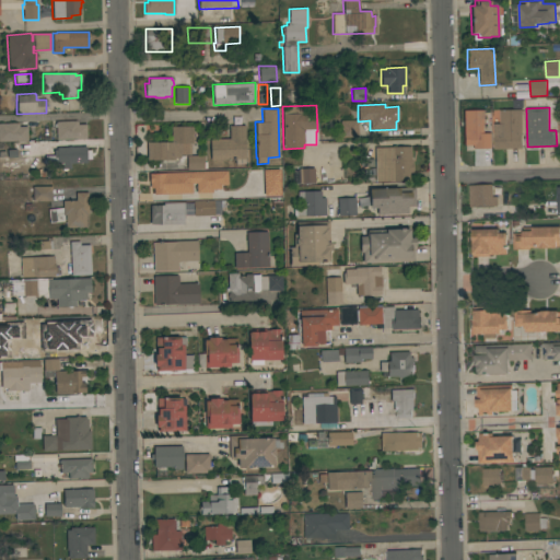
[(463,111),(485,109),(485,133),(491,132),(491,133),(494,133),(494,124),(501,124),(500,111),(523,109),(523,135),(523,138),(525,138),(525,148),(523,148),(494,149),(494,143),(492,143),(492,144),(464,146),(463,111)]
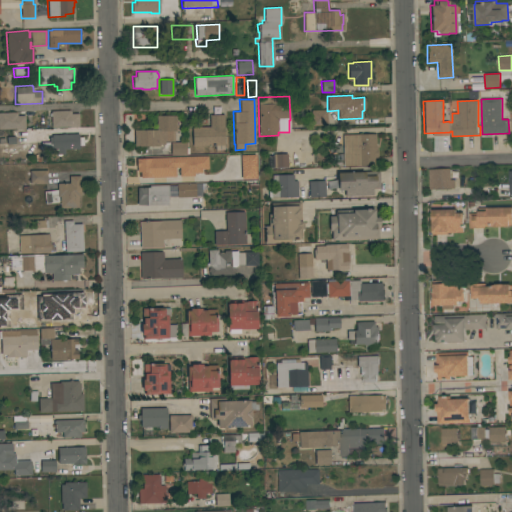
[(50,111),(70,110),(70,114),(78,113),(79,127),(69,128),(69,127),(51,128),(50,111)]
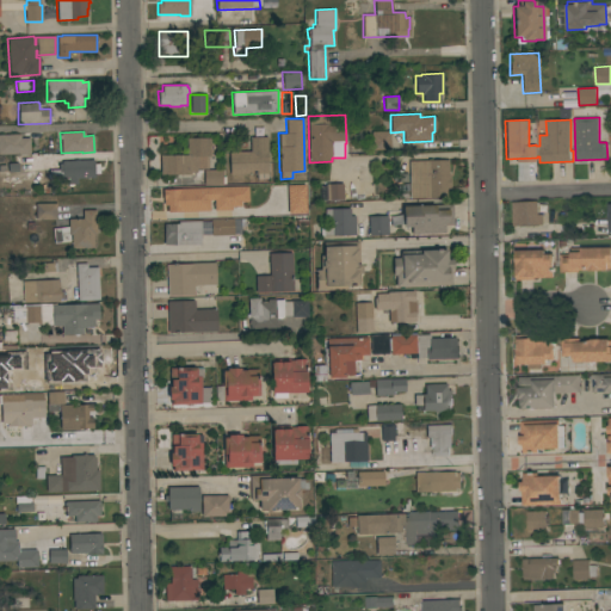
[(390,149),(371,150),(371,131),(389,131),(390,149)]
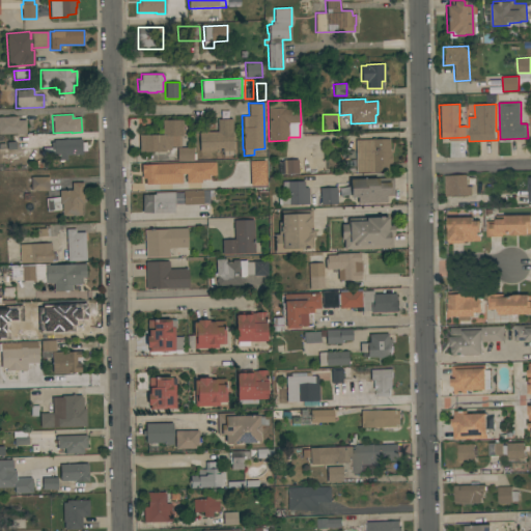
[(0,116),(17,116),(17,117),(18,117),(18,119),(25,119),(26,134),(25,134),(16,134),(0,134),(0,116)]
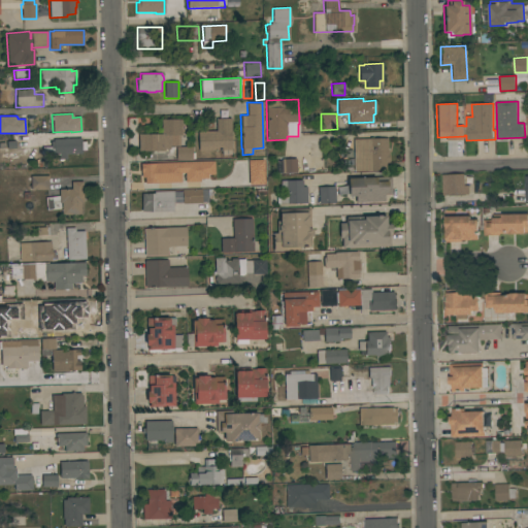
[(182,120),(182,135),(179,135),(179,146),(170,145),(170,150),(165,150),(165,151),(138,151),(138,134),(161,134),(161,119),(182,120)]
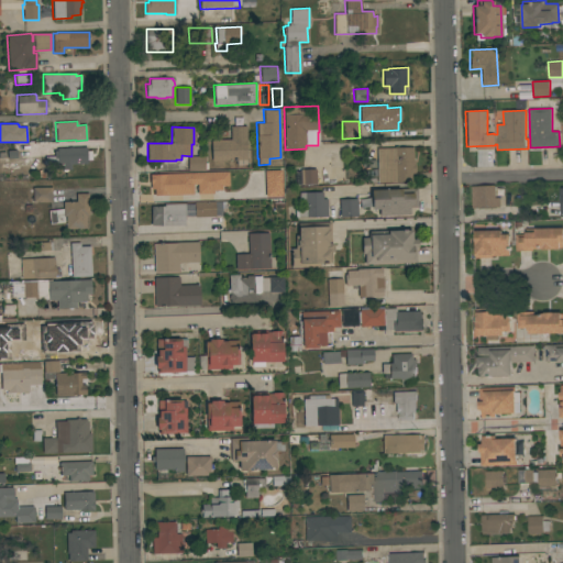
[(246,161),(211,161),(211,140),(230,140),(230,127),(246,127),(246,161)]
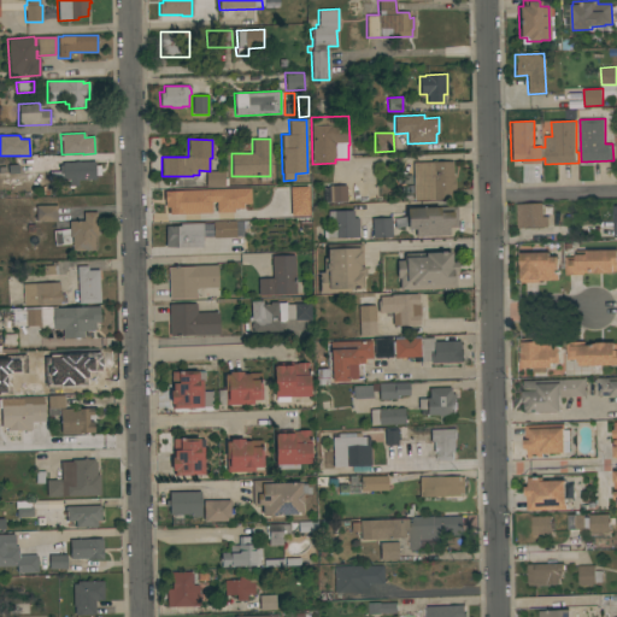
[(412,163),(453,160),(453,191),(451,191),(451,199),(413,200),(412,163)]
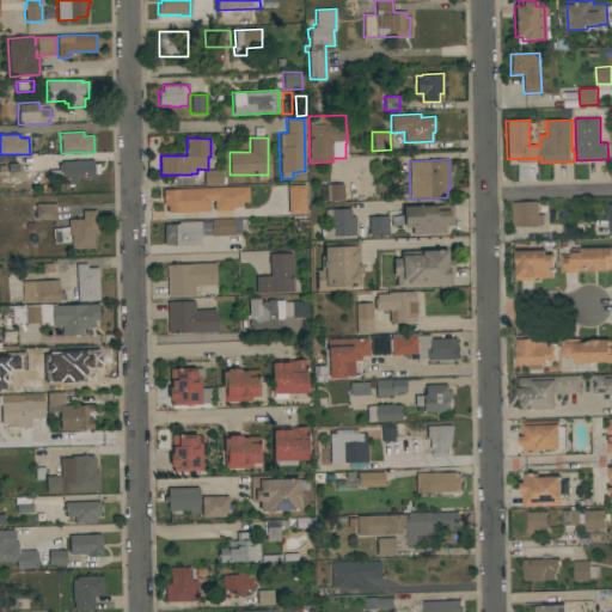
[(74,160),(79,160),(93,160),(95,164),(99,164),(99,173),(95,175),(95,178),(77,178),(77,184),(68,185),(67,179),(49,179),(49,170),(59,170),(59,164),(61,164),(61,161),(74,160)]
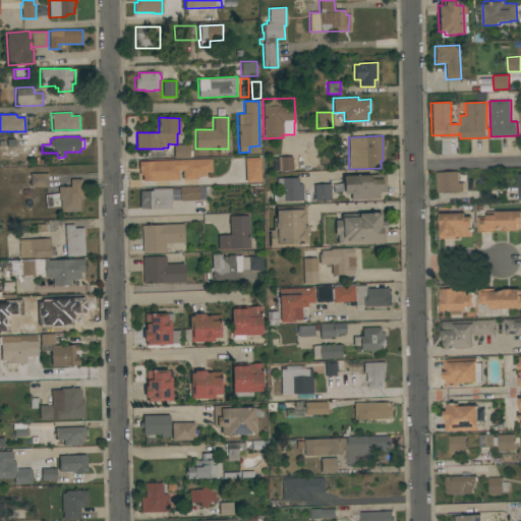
[(173,145),(189,145),(189,151),(191,151),(191,157),(189,157),(189,158),(173,158),(173,145)]
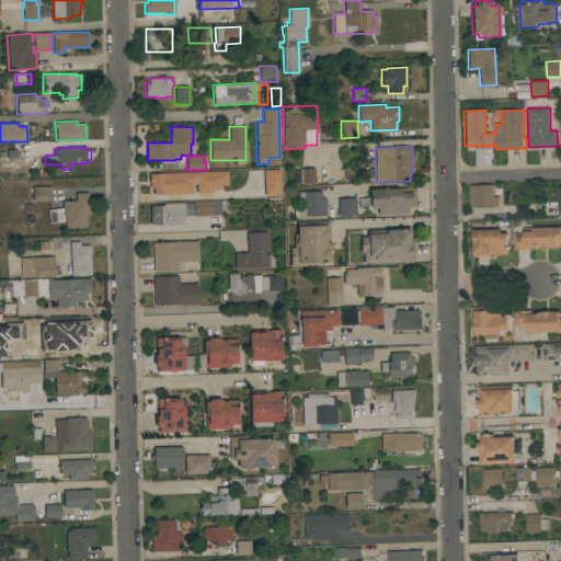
[(315,168),(315,184),(294,184),(294,170),(298,170),(298,169),(315,168)]
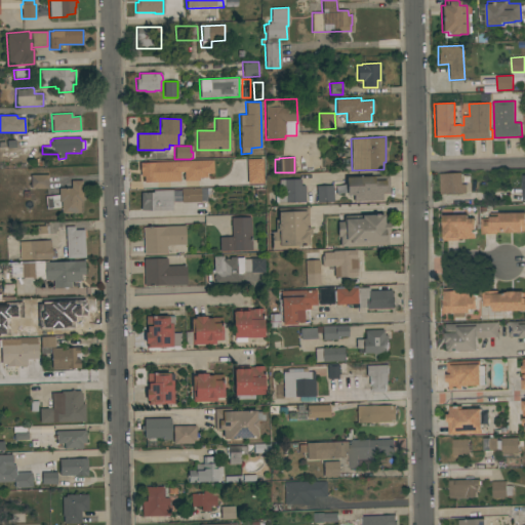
[(246,185),(263,184),(260,159),(245,160),(246,185)]
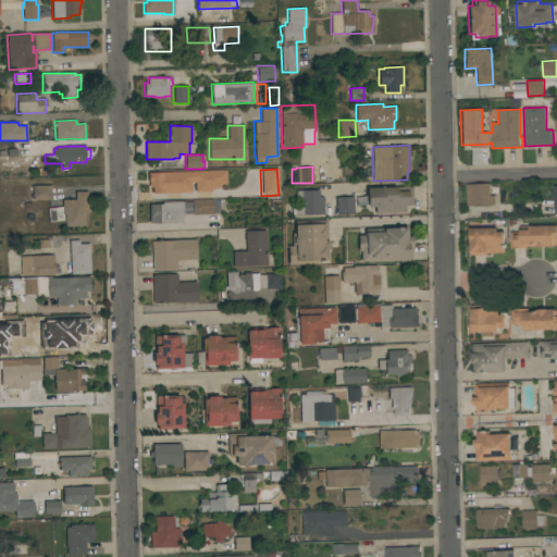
[(172,171),(173,186),(174,186),(174,193),(173,193),(173,194),(151,195),(150,172),(172,171)]
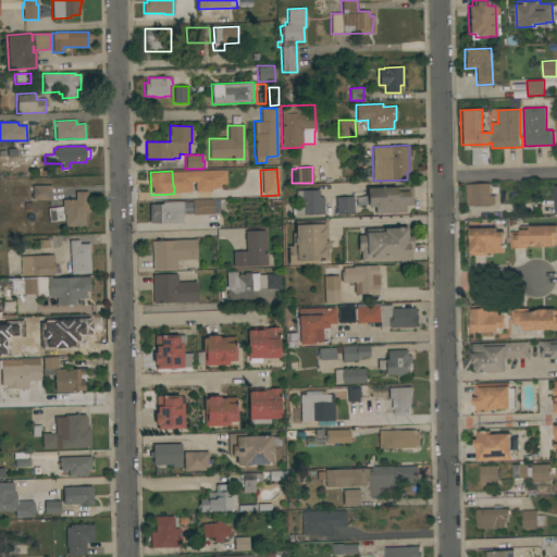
[(467,184),(491,183),(491,195),(494,195),(495,206),(468,206),(467,184)]
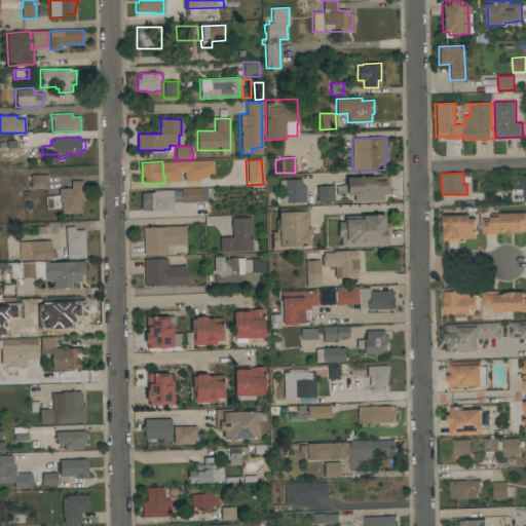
[(191,174),(192,187),(178,188),(177,174),(191,174)]
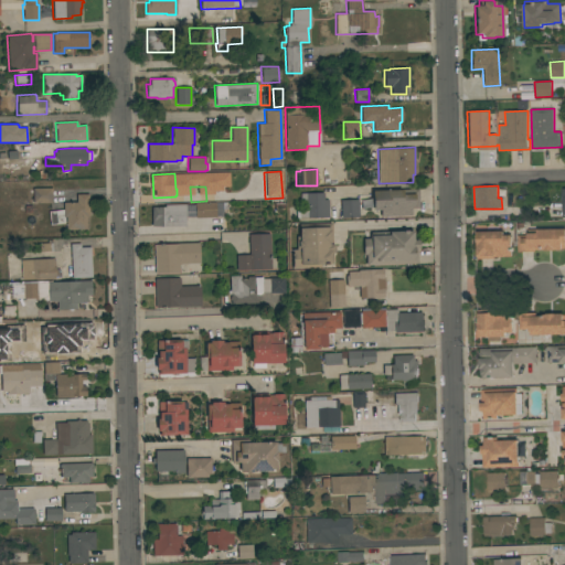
[(52,188),(52,202),(32,203),(32,188),(52,188)]
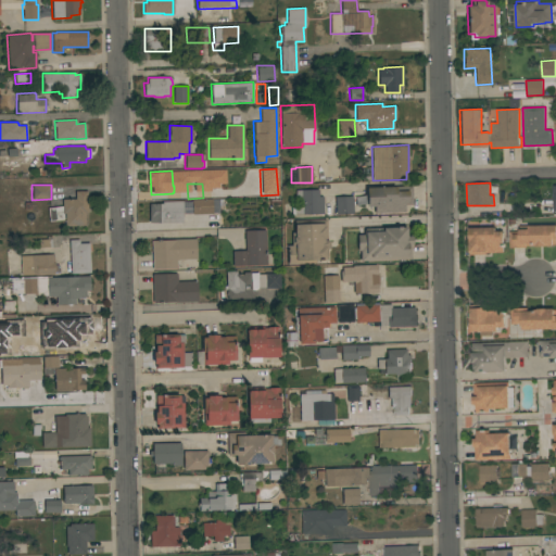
[(412,186),(412,205),(404,205),(404,212),(374,213),(374,206),(367,206),(366,187),(412,186)]
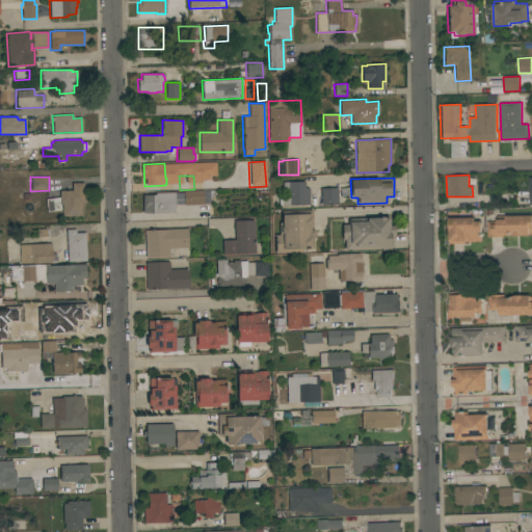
[(304,181),(304,188),(309,188),(310,205),(278,206),(278,197),(288,197),(288,188),(283,188),(283,182),(304,181)]
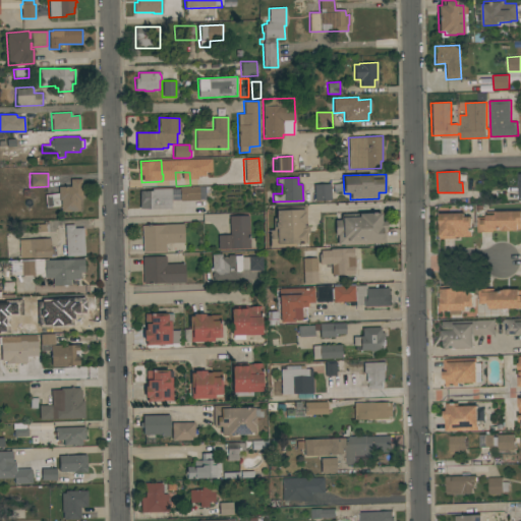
[(79,199),(79,212),(61,212),(60,200),(59,200),(59,205),(45,205),(45,191),(58,191),(58,186),(70,186),(70,179),(81,179),(81,199),(79,199)]
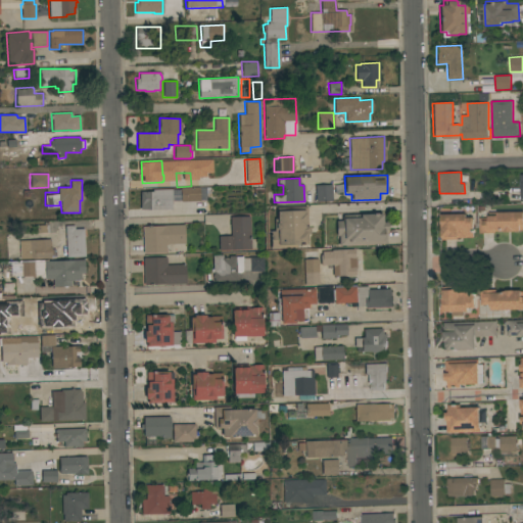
[(331,184),(332,201),(315,202),(315,185),(331,184)]
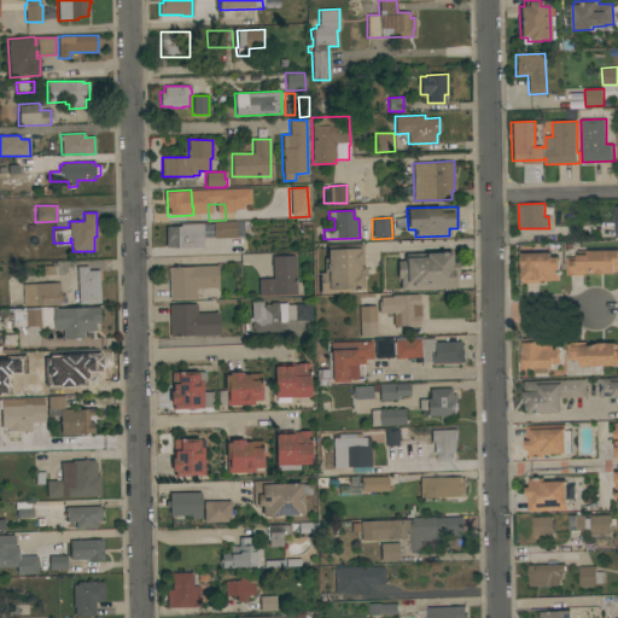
[(235,221),(235,222),(242,221),(243,237),(235,237),(235,238),(214,239),(213,237),(204,238),(203,225),(213,223),(213,221),(235,221)]
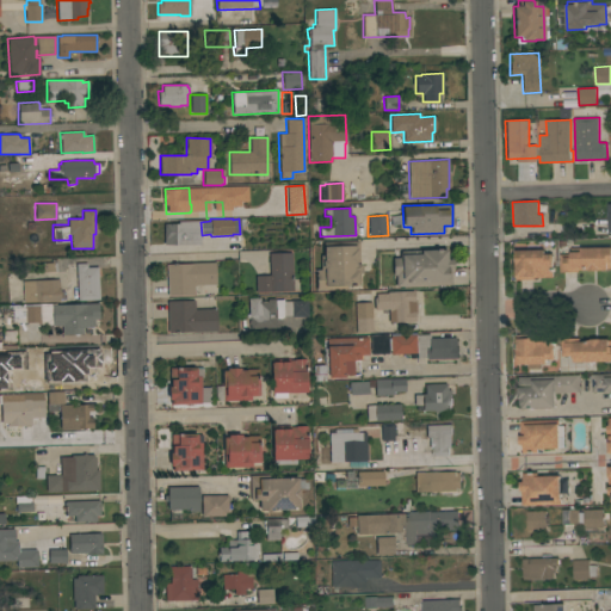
[(201,221),(201,245),(164,245),(164,223),(178,223),(178,221),(201,221)]
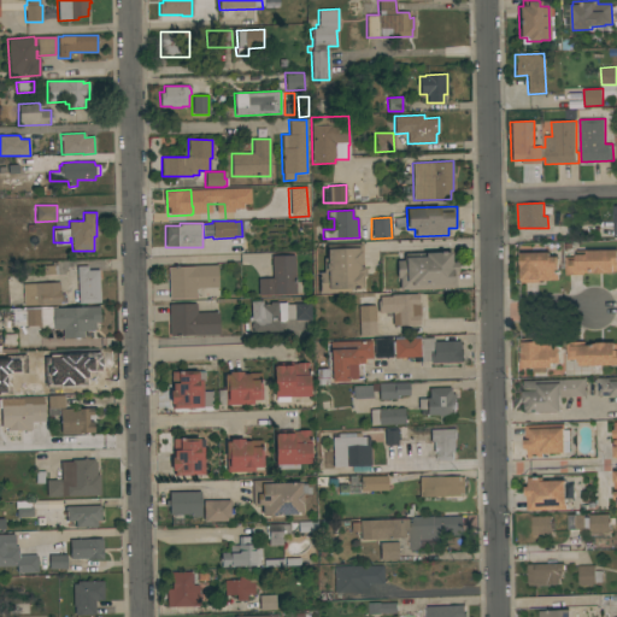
[(363,266),(365,266),(365,276),(362,276),(363,288),(350,288),(351,293),(319,293),(318,272),(323,272),(323,258),(327,258),(327,245),(362,244),(363,266)]
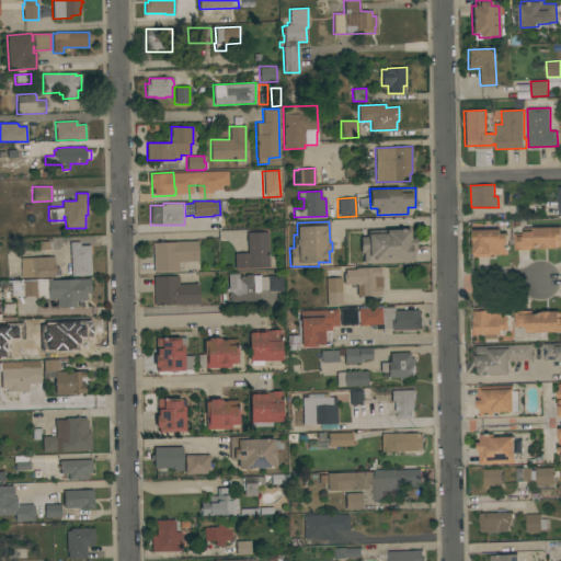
[(560,227),(560,247),(558,247),(558,248),(531,249),(531,250),(514,250),(514,233),(525,233),(525,231),(534,231),(534,228),(560,227)]
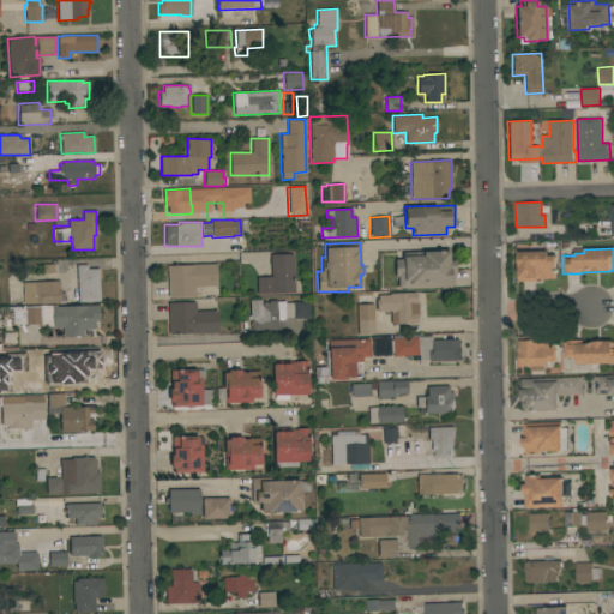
[(397,277),(395,277),(393,259),(403,259),(403,256),(422,256),(422,251),(449,251),(449,260),(455,260),(456,270),(452,270),(453,287),(397,289),(397,277)]
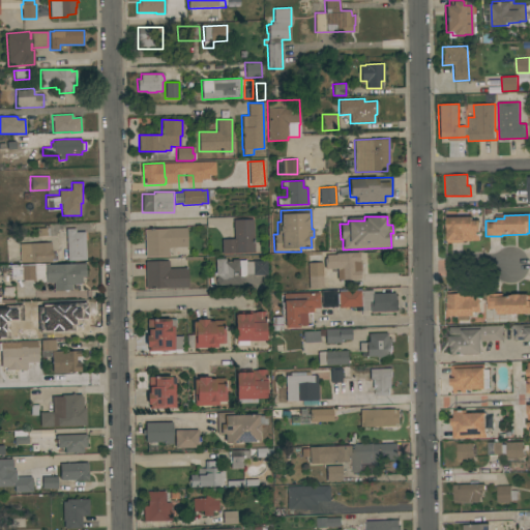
[(472,216),(473,221),(479,221),(480,240),(464,240),(464,242),(448,243),(447,217),(472,216)]
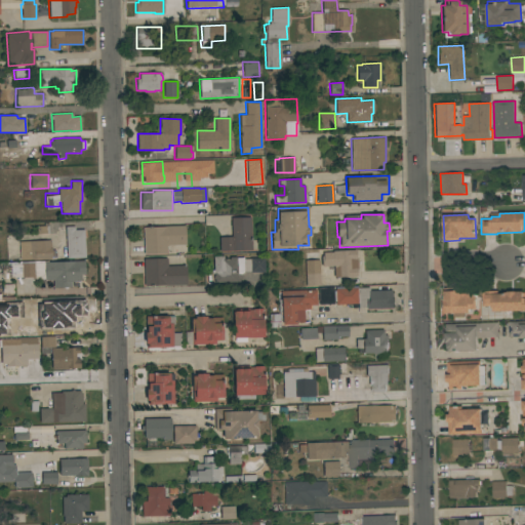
[(251,250),(219,251),(218,237),(232,237),(231,217),(250,216),(251,250)]
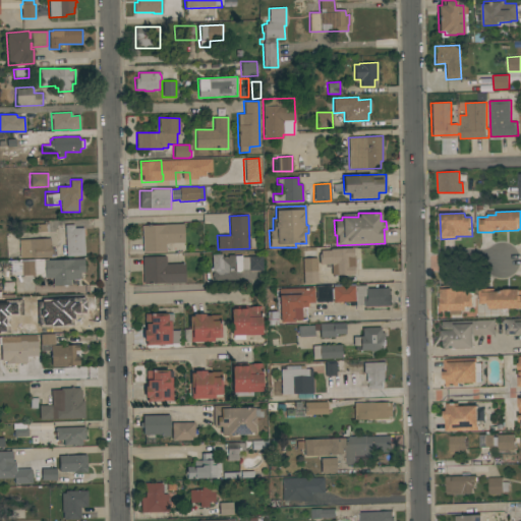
[(73,224),(74,228),(83,228),(84,255),(66,256),(64,224),(73,224)]
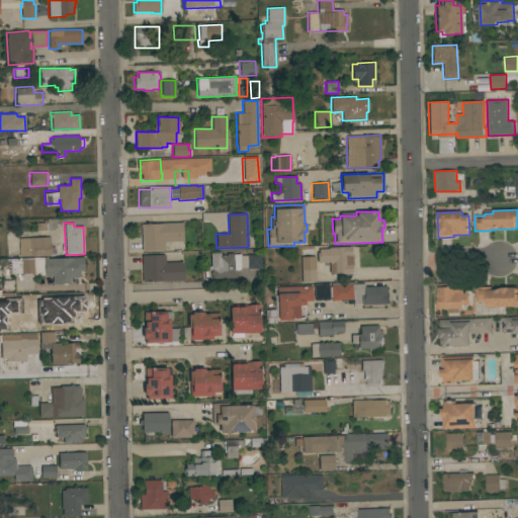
[(182,223),(183,242),(165,242),(165,250),(142,251),(141,224),(182,223)]
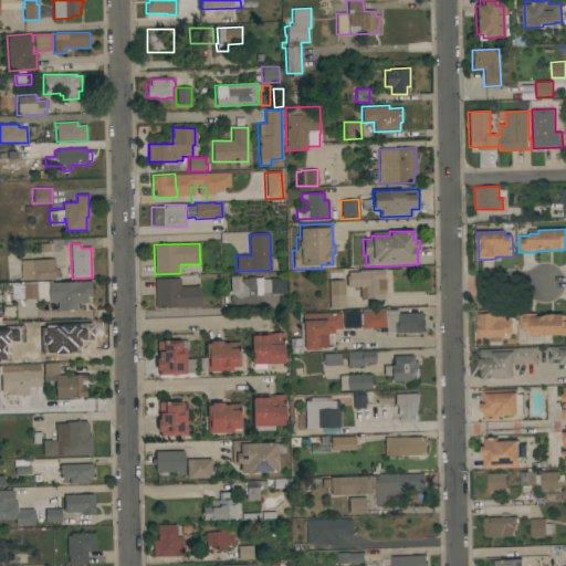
[(54,259),(54,265),(55,265),(55,270),(60,270),(60,278),(55,278),(55,279),(22,281),(20,260),(54,259)]
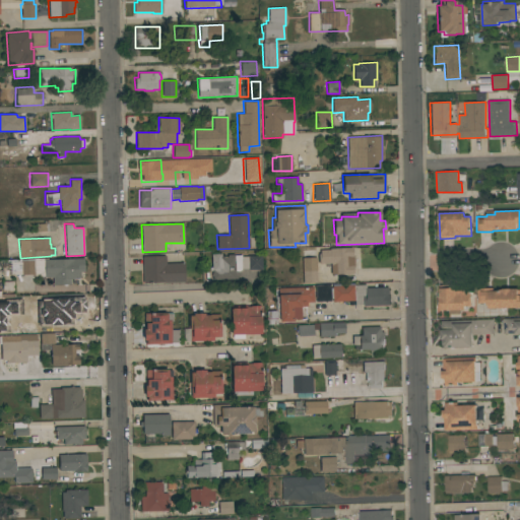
[(317,271),(316,271),(316,283),(304,284),(303,270),(301,270),(300,265),(302,265),(301,248),(315,247),(317,271)]
